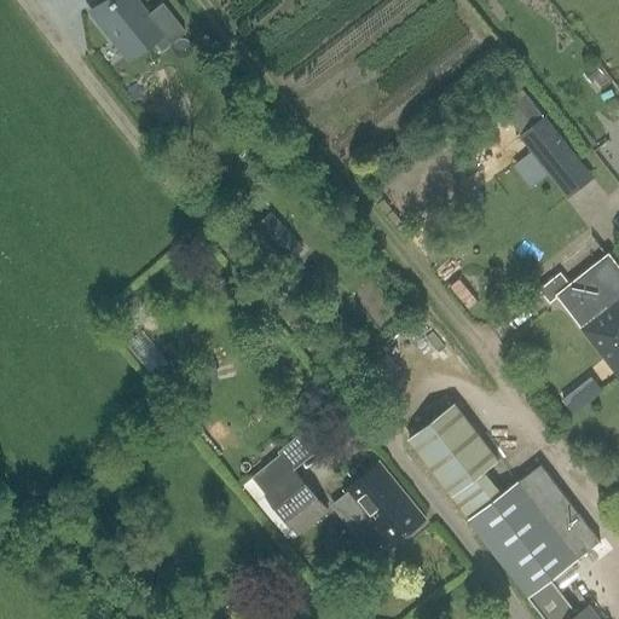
[(108,5),(94,16),(114,40),(131,61),(160,36),(168,47),(185,33),(162,4),(146,16),(132,0),(114,0),(113,1),(106,5),(108,5)]
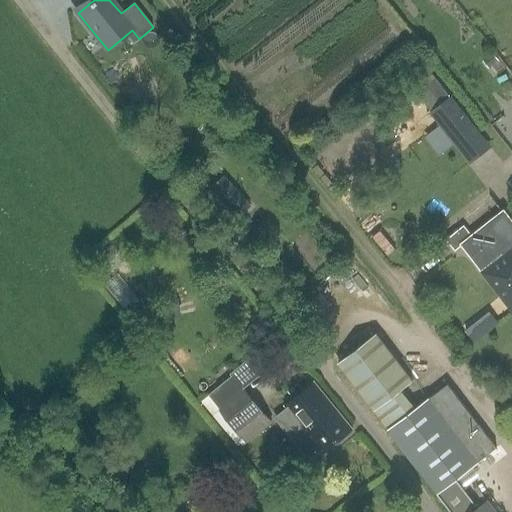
[(475,164),(499,146),(460,95),(437,113),(475,164)]
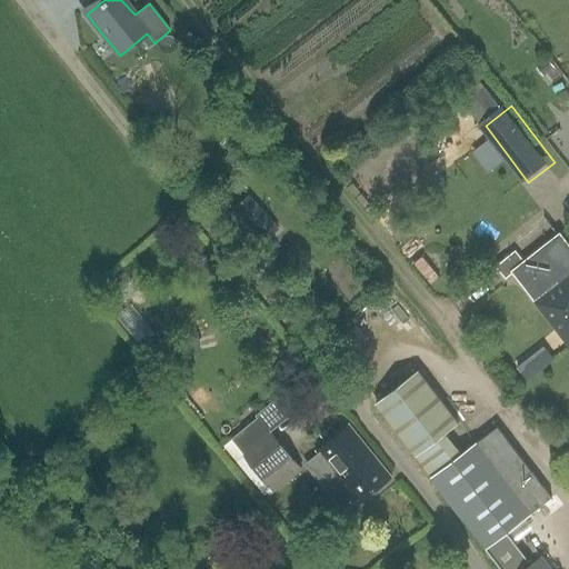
[(253,229),(267,217),(249,198),(236,210),(253,229)]
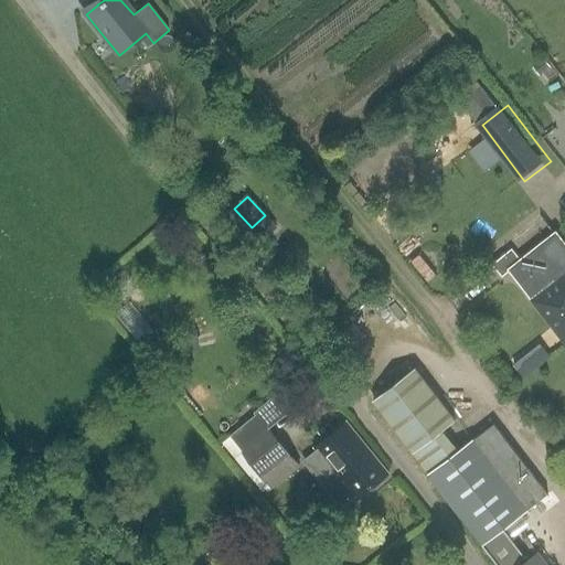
[(511,253),(494,266),(503,277),(510,272),(564,341),(564,245),(556,234),(520,263),(511,253)]
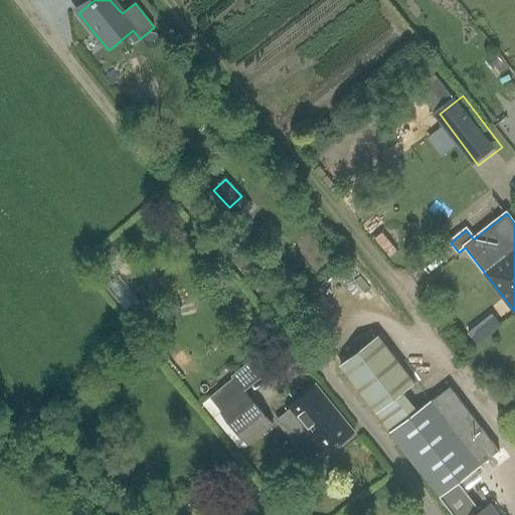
[(469,323),(479,342),(509,326),(500,311),(492,316),(489,312),(469,323)]
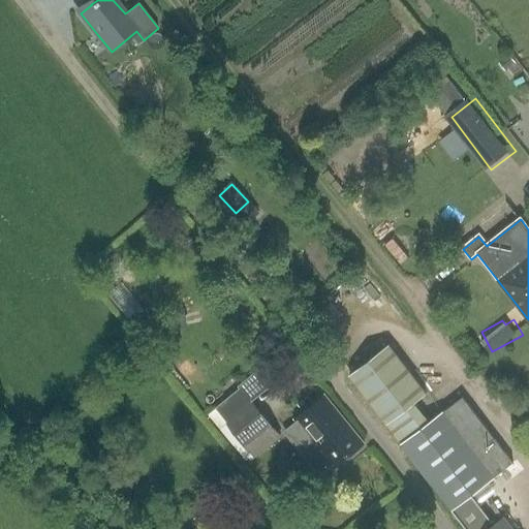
[(430,423),(415,404),(427,395),(389,346),(349,377),(466,528),(511,528),(503,519),(494,526),(472,497),(514,465),(463,399),(444,413),(443,412),(430,423)]
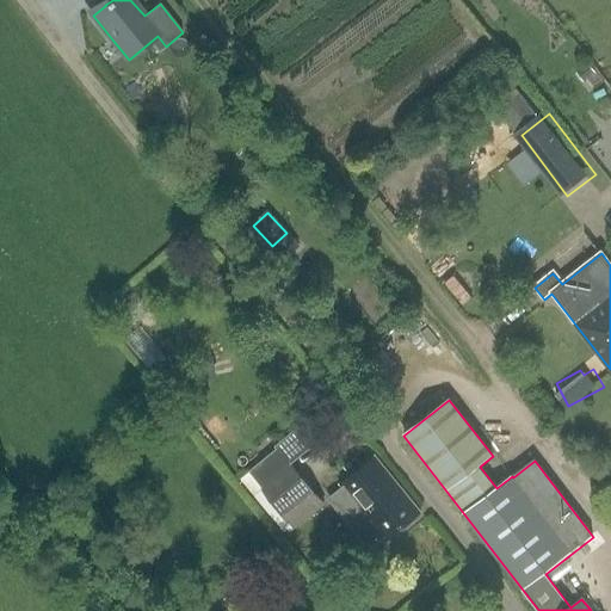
[(277,450),(248,473),(294,529),(322,506),(277,450)]
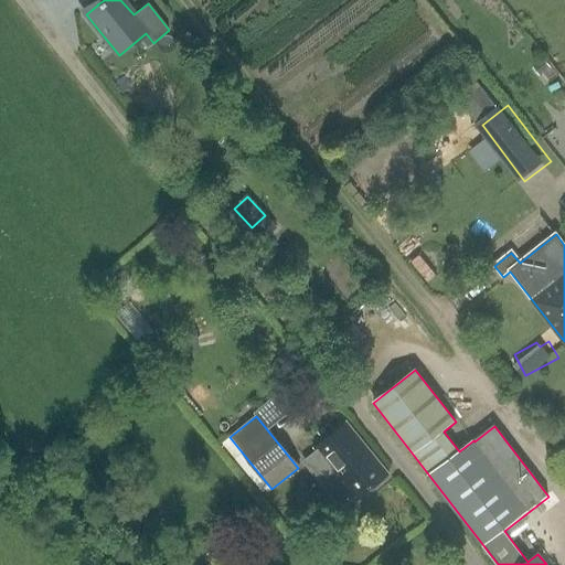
[(315,449),(356,502),(390,476),(347,423),(315,449)]
